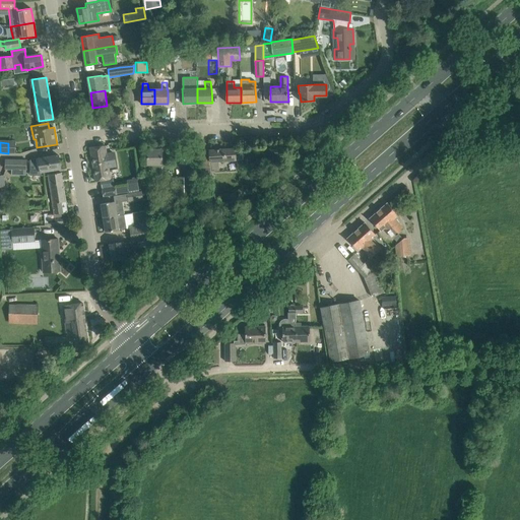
[(114,151),(107,153),(105,145),(90,147),(95,181),(110,179),(109,167),(116,166),(114,151)]
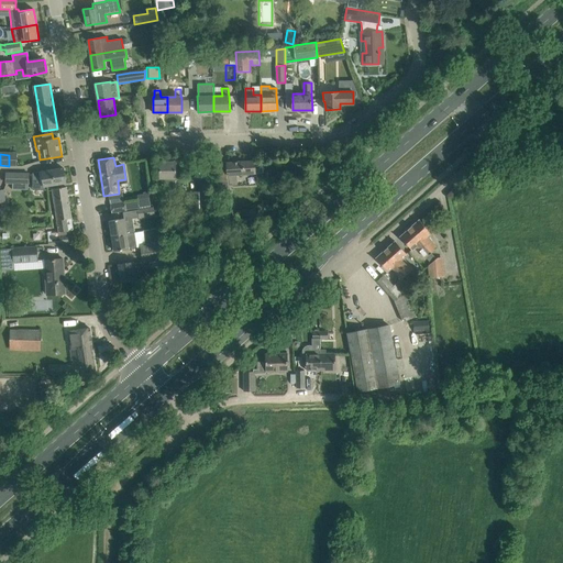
[(254,161),(227,163),(228,175),(263,173),(263,165),(255,166),(254,161)]
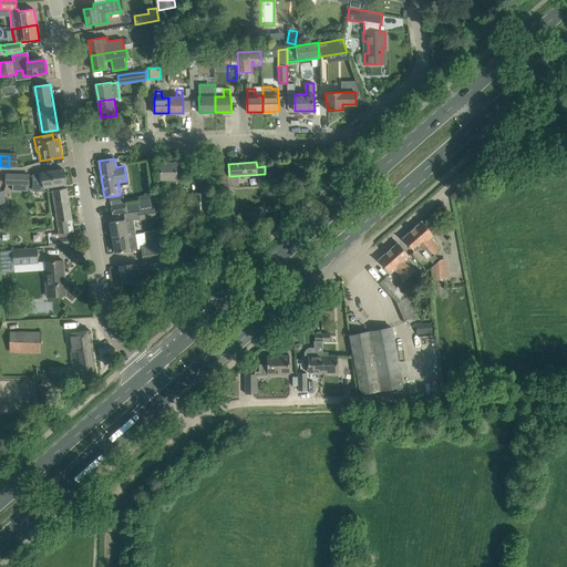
[(158,208),(160,215),(161,223),(172,220),(171,209),(168,209),(165,188),(177,188),(176,164),(162,164),(162,187),(156,187),(160,208),(158,208)]
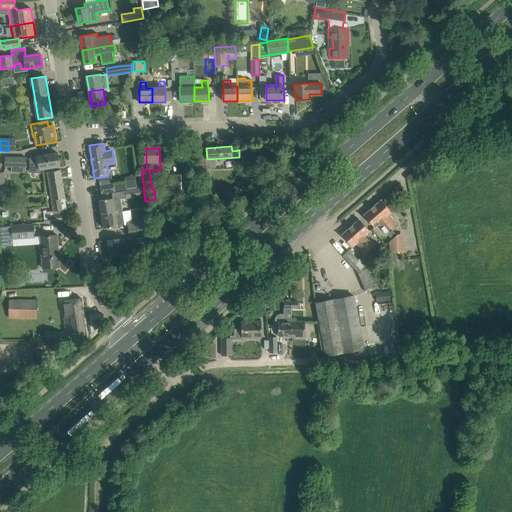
[(41,173),(40,169),(60,166),(57,153),(38,156),(30,158),(30,173),(41,173)]
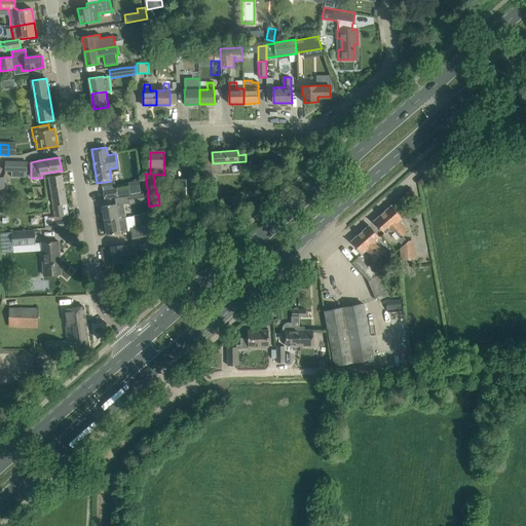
[(6,171),(27,172),(27,162),(6,161),(6,171)]
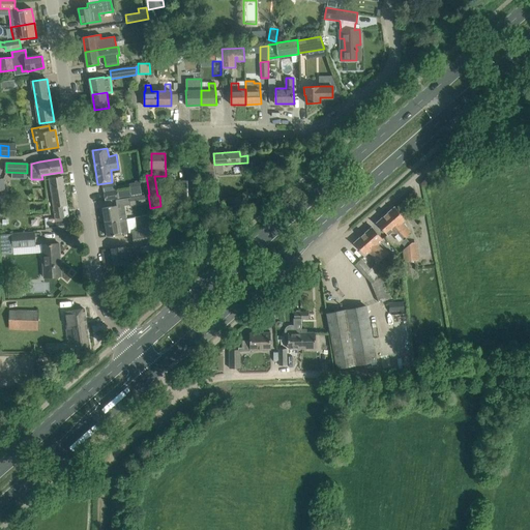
[(215,169),(207,170),(210,195),(218,194),(215,169)]
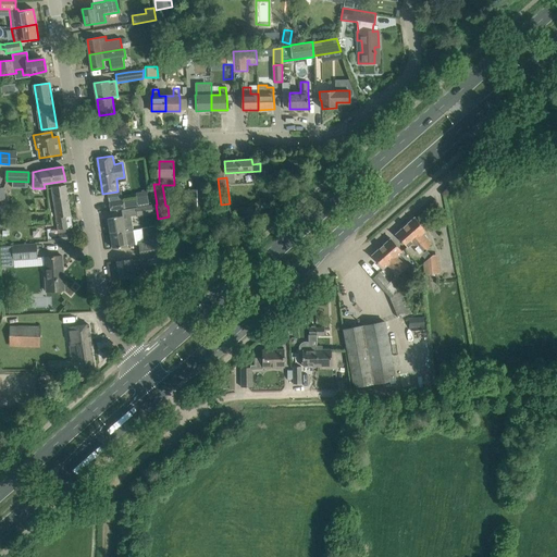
[(52,187),(57,218),(65,217),(64,209),(70,208),(65,185),(52,187)]
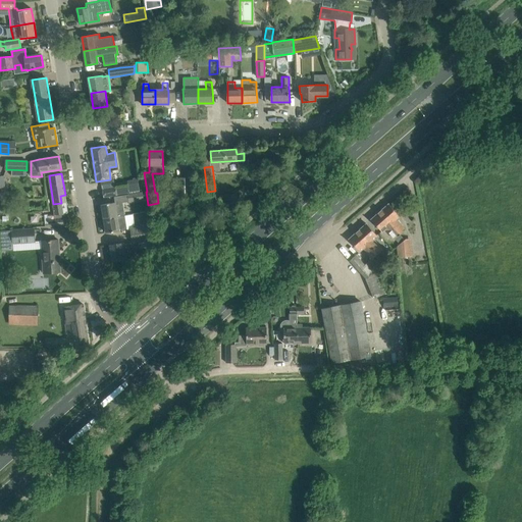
[(194,198),(197,198),(197,191),(195,191),(195,177),(177,177),(178,199),(194,199),(194,198)]
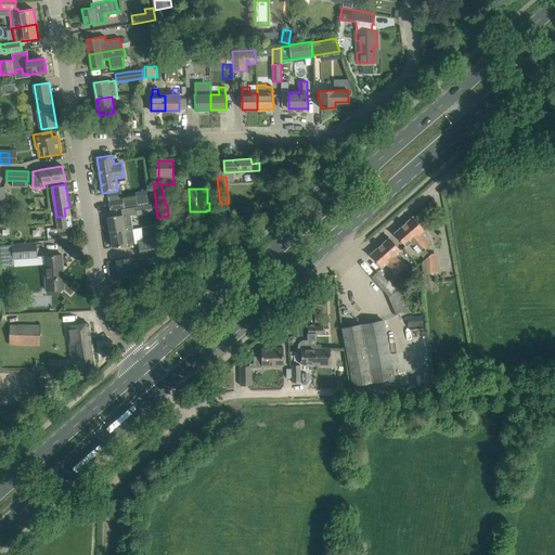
[(137,198),(138,206),(147,205),(146,197),(137,198)]
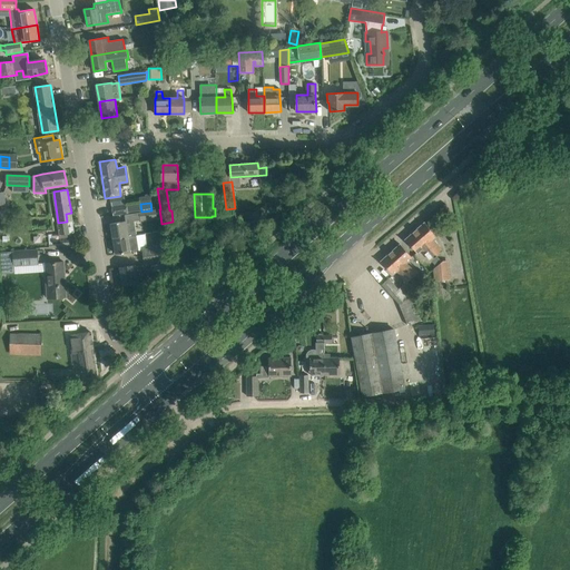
[(125,215),(129,214),(127,205),(111,207),(112,216),(125,215)]
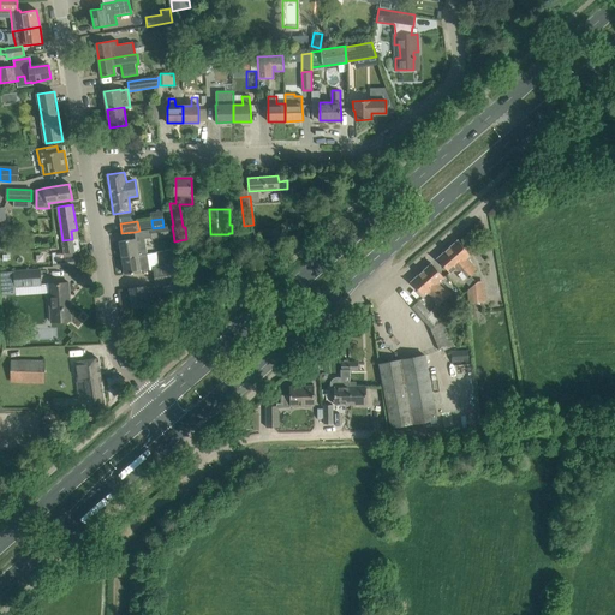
[(270,232),(276,240),(293,230),(287,221),(270,232)]
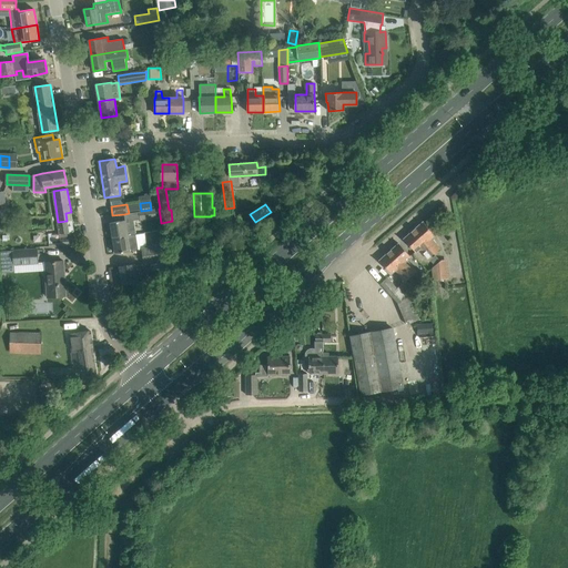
[(155,209),(151,210),(141,211),(140,212),(141,219),(156,216),(155,209)]
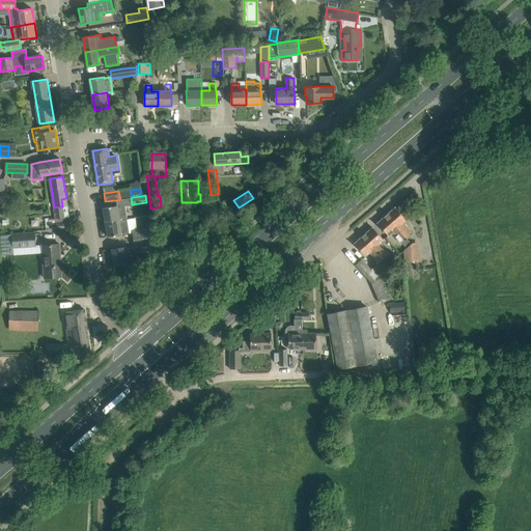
[(62,206),(54,207),(56,219),(57,222),(56,222),(56,229),(71,228),(71,221),(70,221),(68,217),(70,217),(66,198),(61,199),(62,206)]
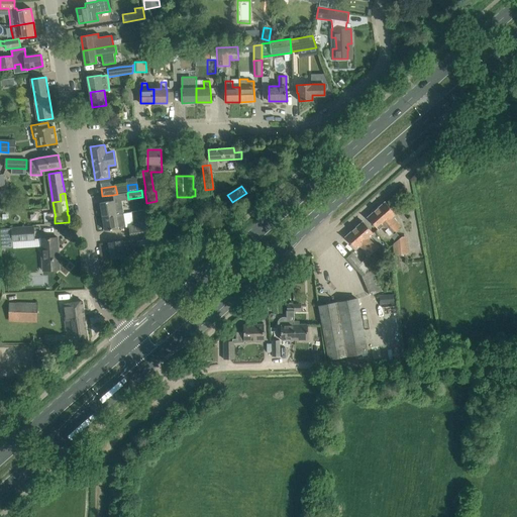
[(101,203),(103,216),(124,213),(122,200),(128,199),(127,193),(117,194),(113,195),(114,201),(101,203)]
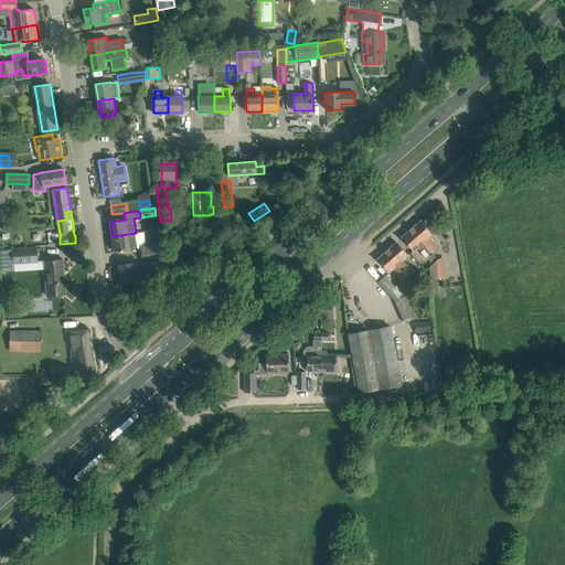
[(420,221),(411,230),(433,253),(438,248),(434,243),(434,242),(432,238),(429,238),(428,237),(433,234),(422,222),(420,221)]
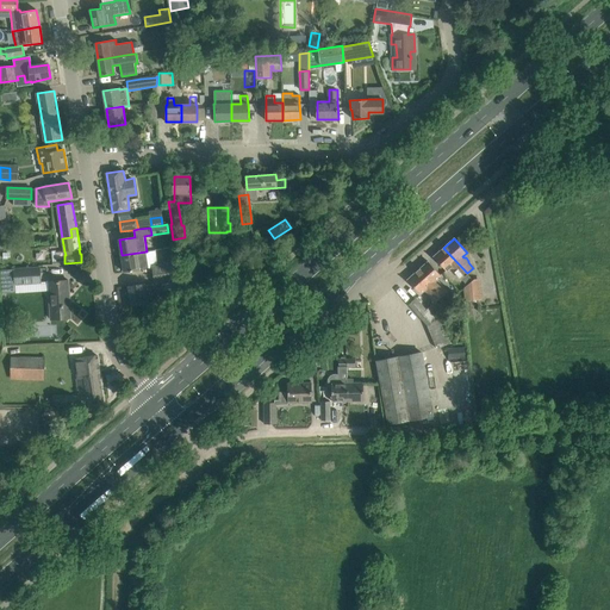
[(461,279),(466,284),(472,279),(467,274),(467,273),(443,248),(434,256),(446,271),(450,267),(461,279)]
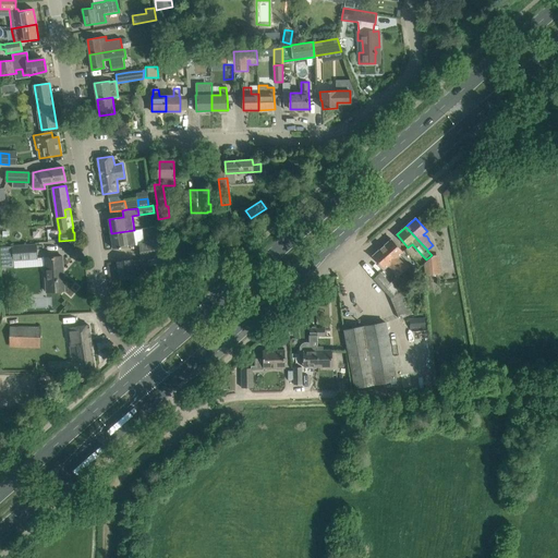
[(135,238),(134,230),(111,233),(113,249),(129,246),(136,245),(135,238)]
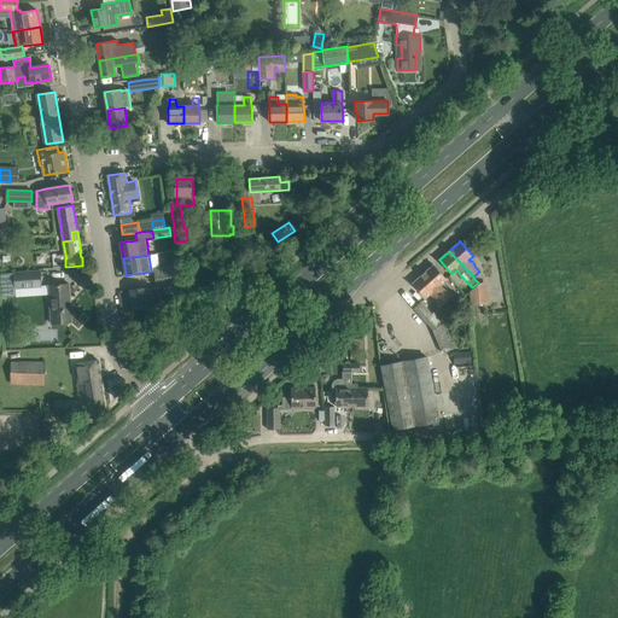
[(180,274),(178,264),(153,268),(156,278),(180,274)]
